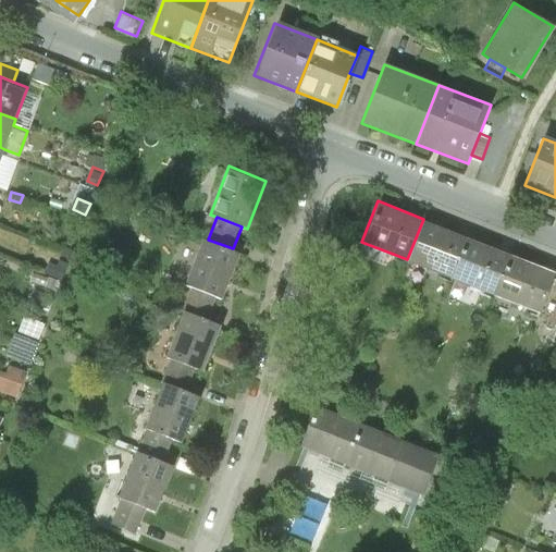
[(468,236),(423,219),(407,259),(453,277),(468,236)]
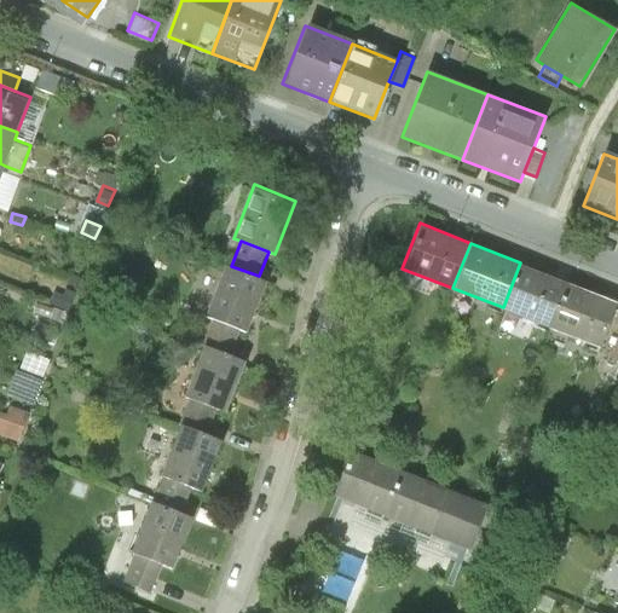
[(570,281),(520,262),(503,307),(552,327),(570,281)]
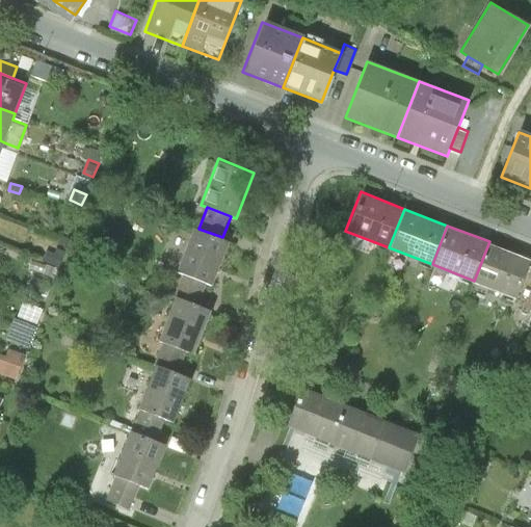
[(198,229),(193,227),(177,270),(185,273),(207,282),(213,284),(229,240),(222,237),(198,229)]
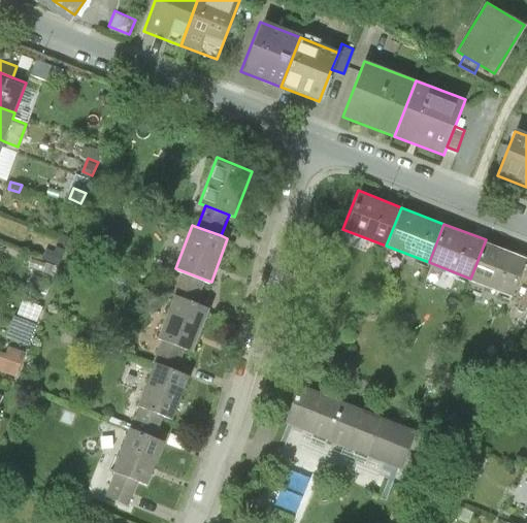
[(526,256),(486,239),(470,279),(512,294),(525,261),(526,258),(526,256)]
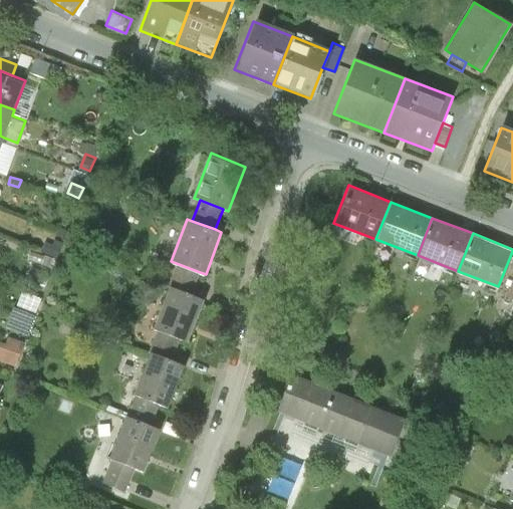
[(48,235),(43,249),(59,254),(63,240),(48,235)]
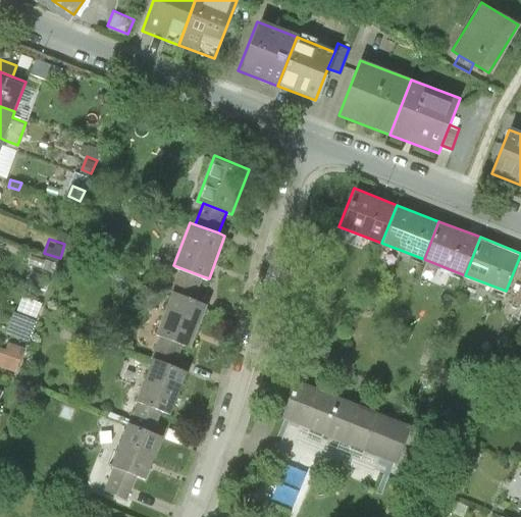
[(56,260),(42,255),(37,266),(52,272),(56,260)]
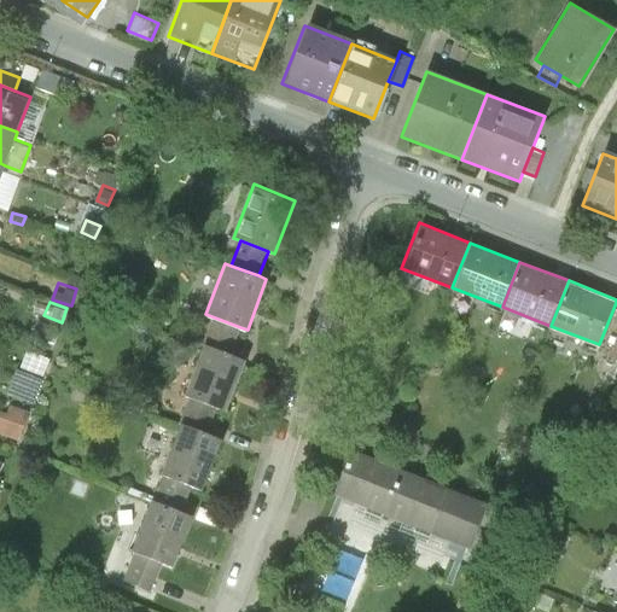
[(215,318),(205,343),(231,353),(240,327),(215,318)]
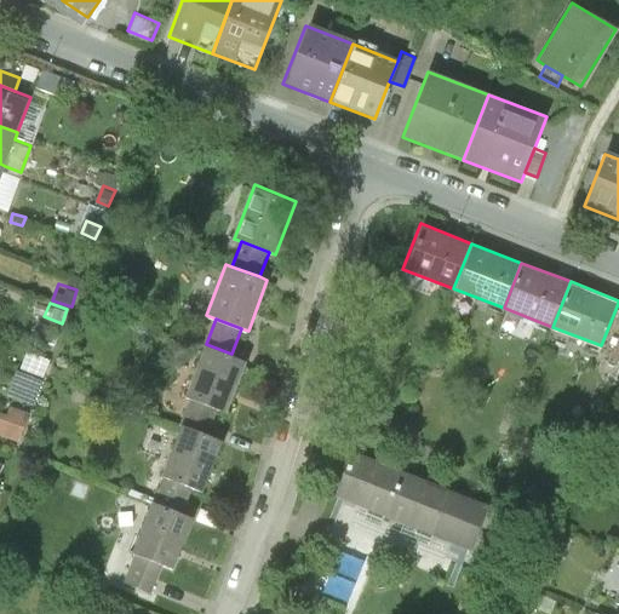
[(231,354),(206,344),(185,397),(194,401),(218,411),(229,414),(250,361),(231,354)]
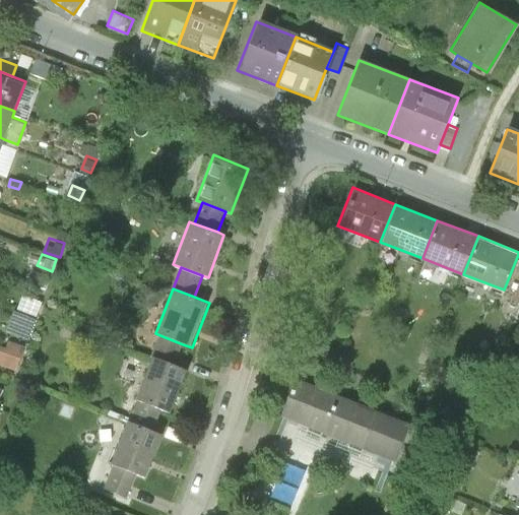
[(28,296),(23,309),(38,315),(43,302),(28,296)]
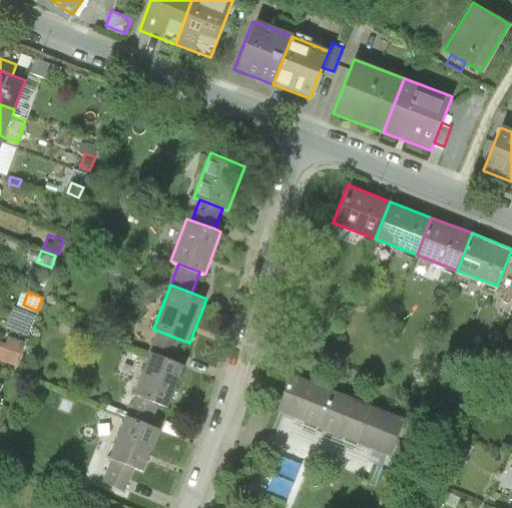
[(22,322),(18,334),(27,338),(35,316),(20,311),(17,320),(22,322)]
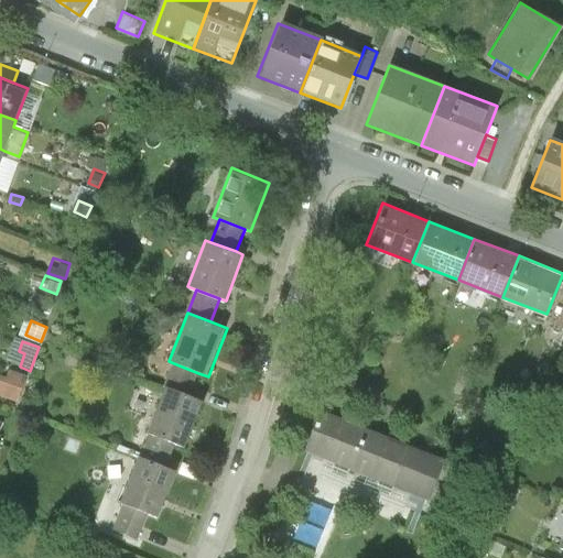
[(489,343),(485,342),(480,356),(485,358),(489,343)]
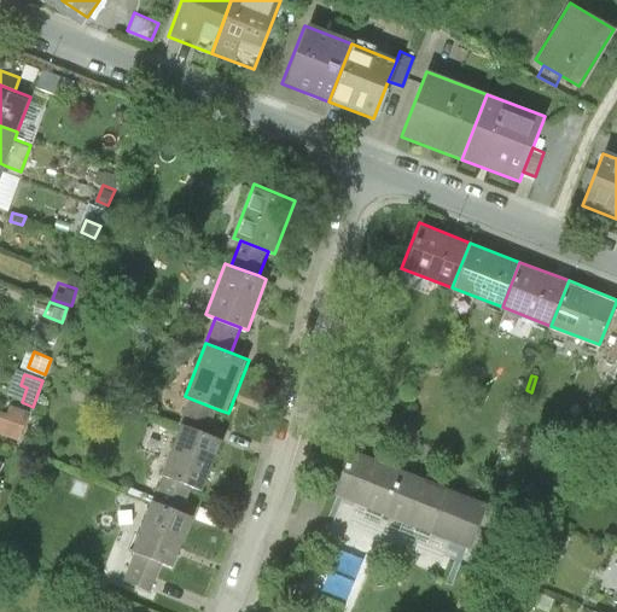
[(193,400),(182,424),(208,435),(217,409),(193,400)]
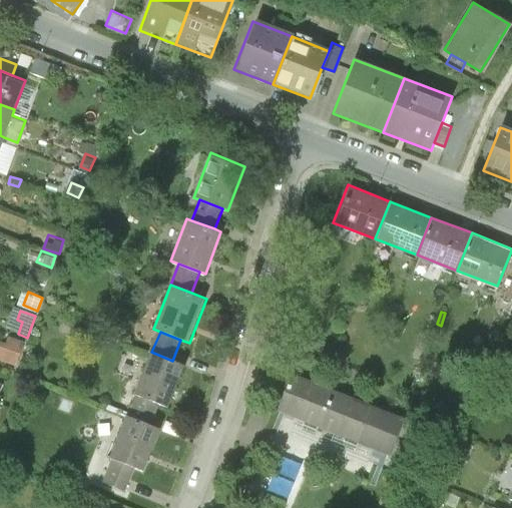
[(1,341),(0,343),(0,358),(16,365),(25,342),(10,336),(7,343),(1,341)]
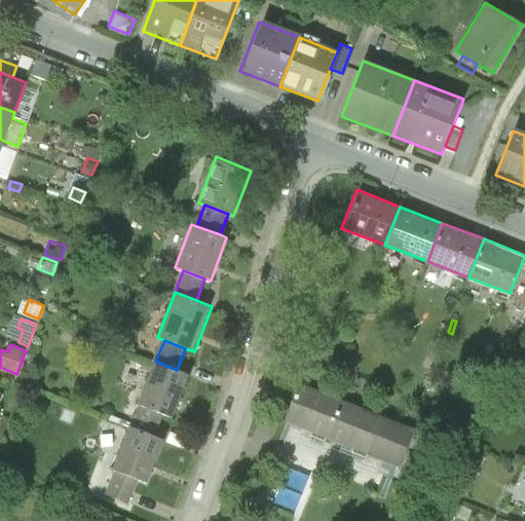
[(177,370),(155,361),(138,406),(143,408),(163,415),(175,419),(191,375),(177,370)]
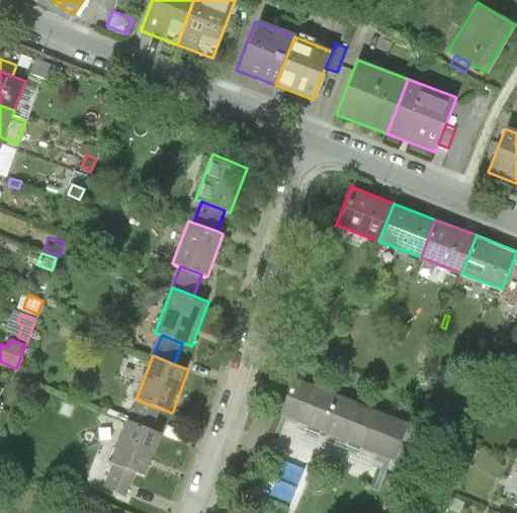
[(408,420),(293,375),(278,412),(394,457),(408,420)]
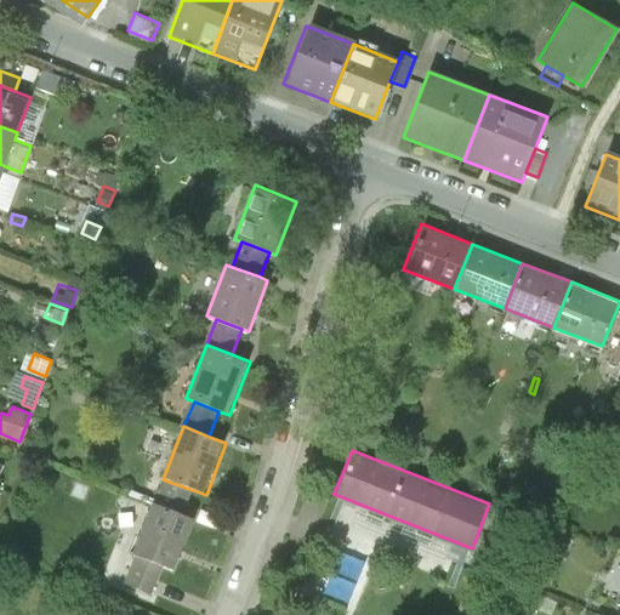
[(119,473),(115,463),(106,468),(111,477),(119,473)]
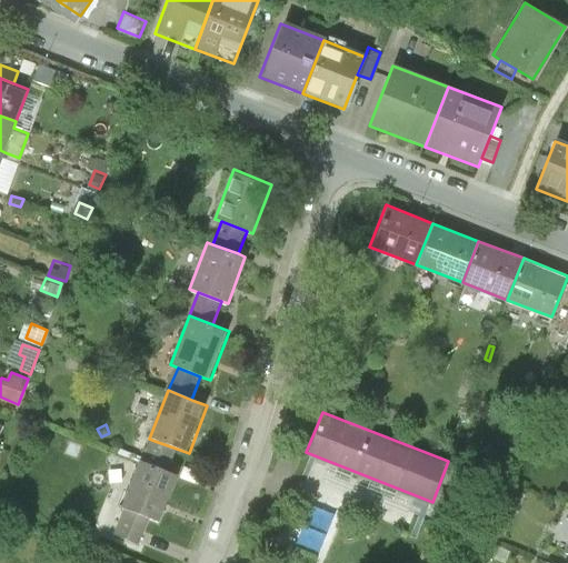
[(177,449),(155,441),(147,461),(169,470),(177,449)]
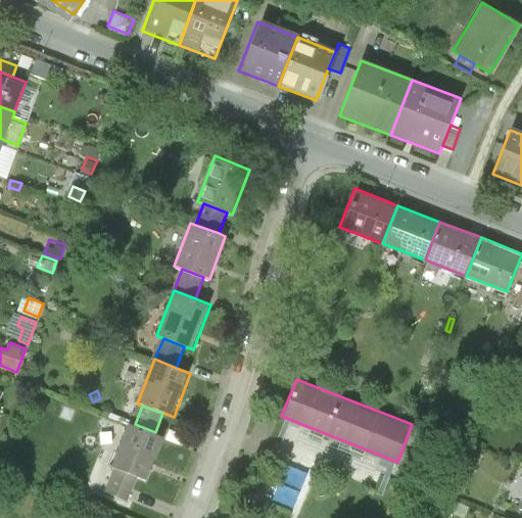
[(135,424),(130,423),(113,465),(116,467),(139,475),(148,478),(164,436),(155,432),(135,424)]
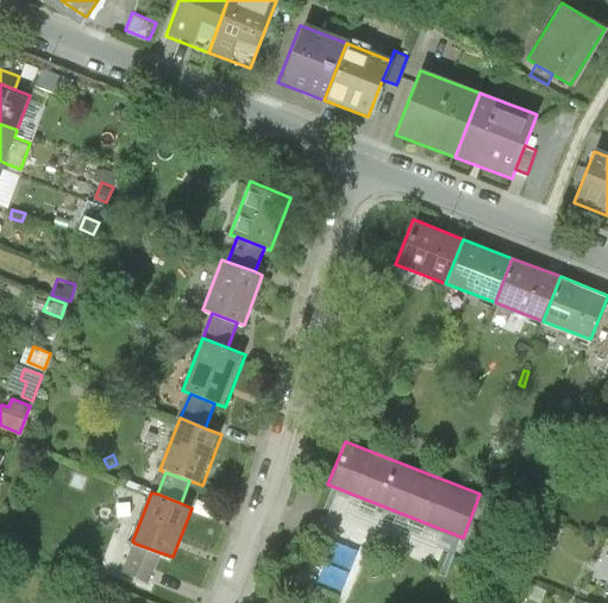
[(543,542),(534,539),(527,556),(536,559),(543,542)]
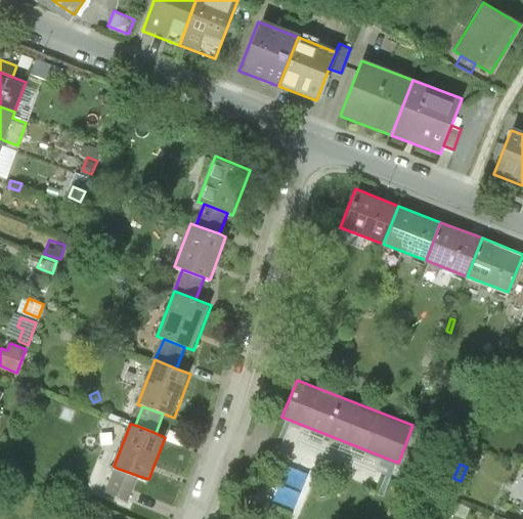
[(112,471),(98,465),(92,479),(105,484),(112,471)]
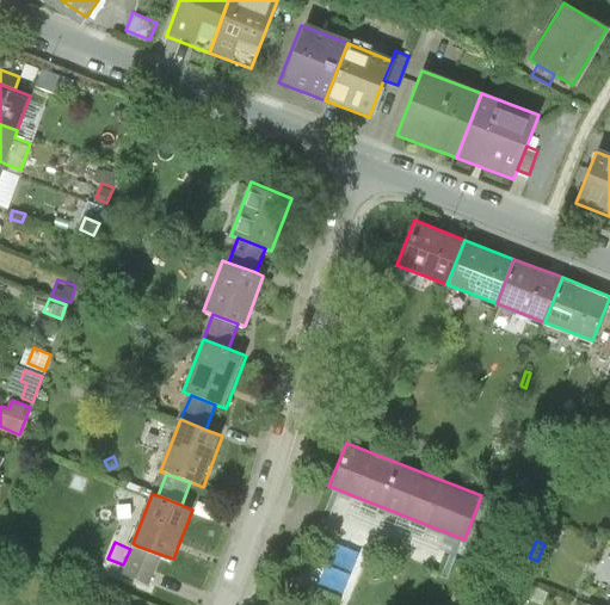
[(162,555),(136,545),(125,573),(152,584),(162,555)]
